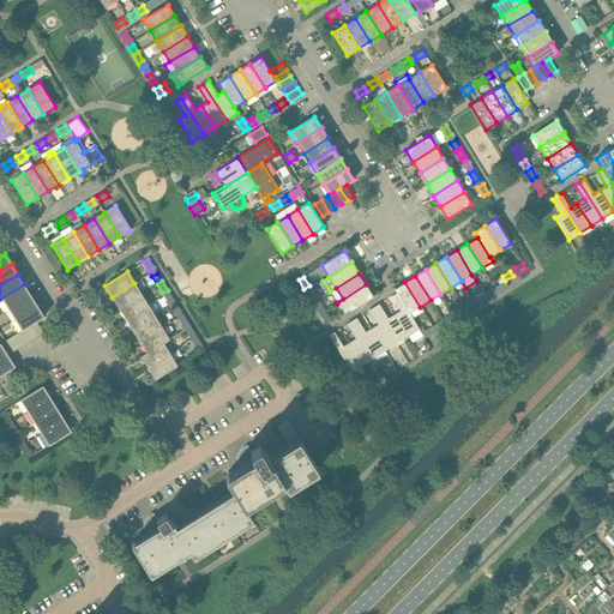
[(505,281),(498,286),(501,292),(509,287),(505,281)]
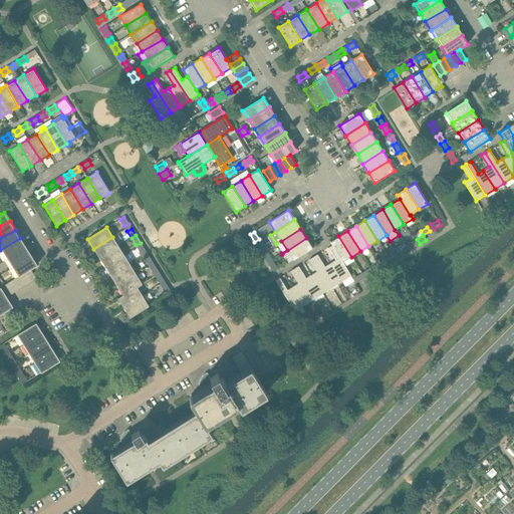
[(329,242),(332,246),(342,262),(351,257),(338,236),(329,242)]
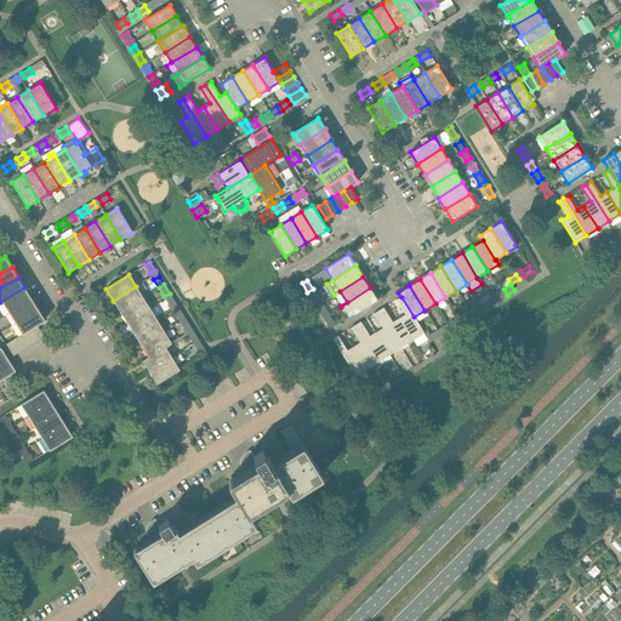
[(113,301),(120,312),(143,297),(136,286),(113,301)]
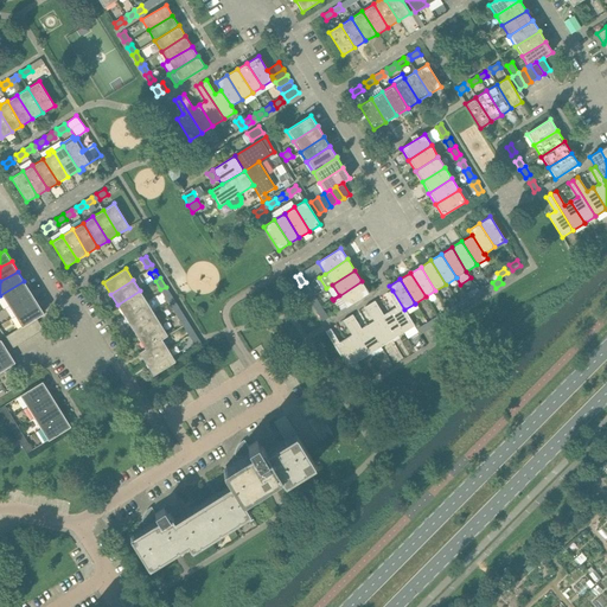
[(0,295),(0,296),(6,307),(31,292),(24,281),(0,295)]
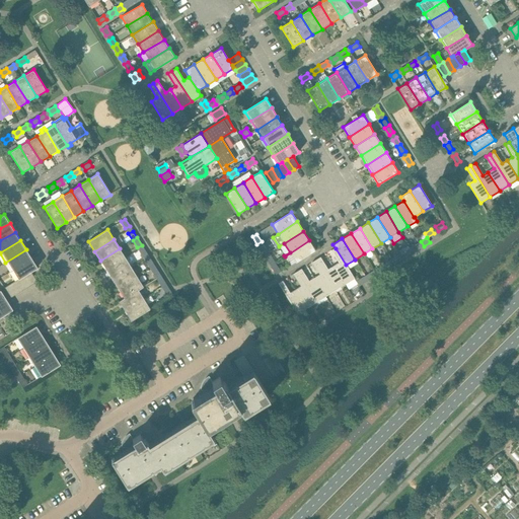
[(285,256),(291,266),(296,263),(315,250),(309,240),(285,256)]
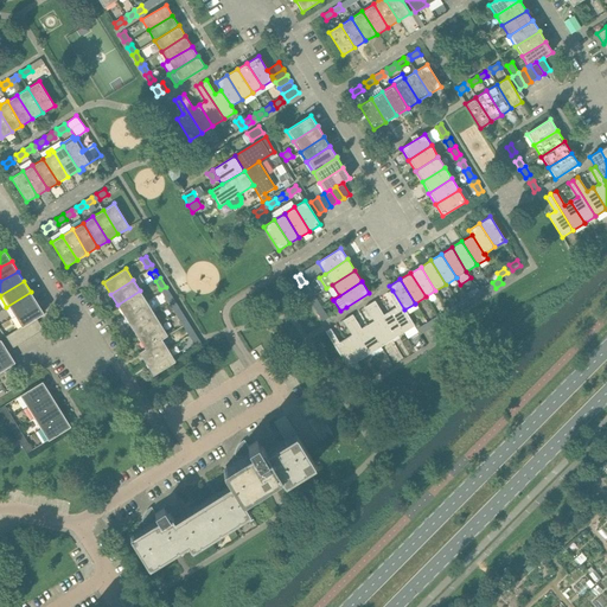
[(486,286),(479,291),(483,296),(490,292),(486,286)]
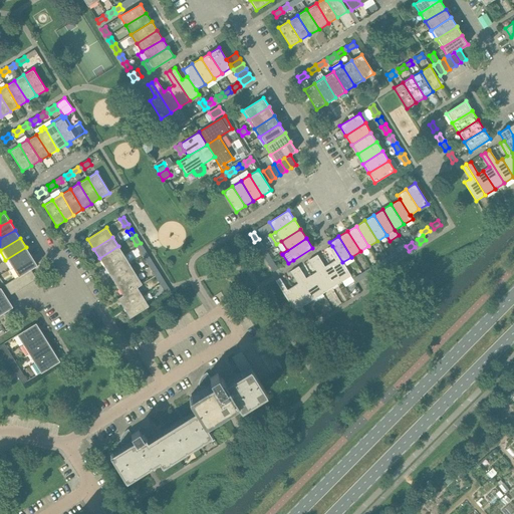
[(257,246),(261,253),(266,251),(261,243),(257,246)]
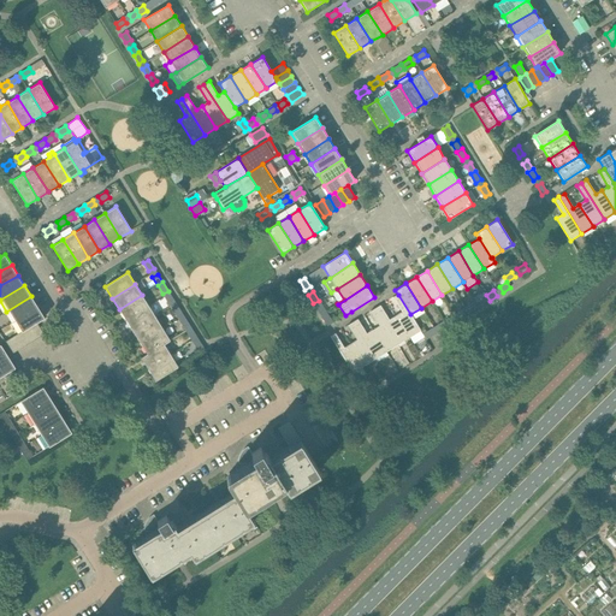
[(119,309),(126,320),(149,306),(142,295),(119,309)]
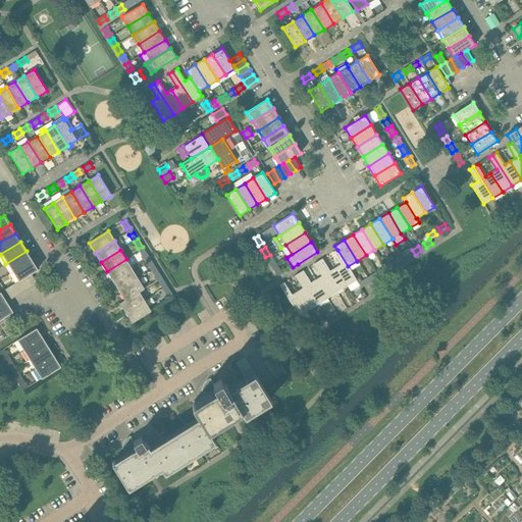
[(337,250),(332,252),(341,264),(335,268),(347,286),(348,285),(351,291),(360,285),(358,283),(348,266),(337,250)]
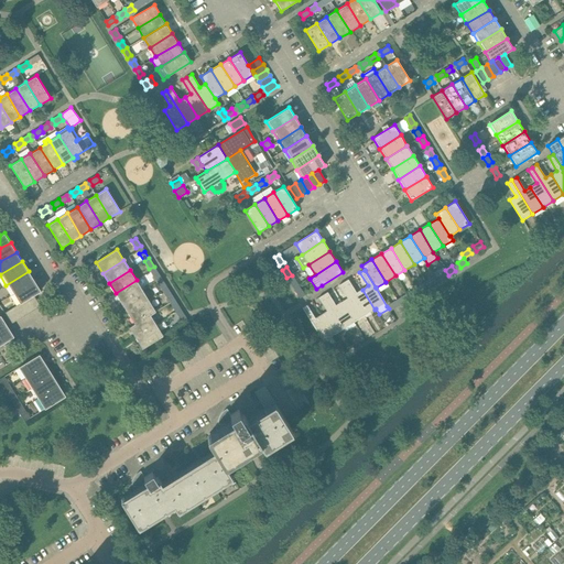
[(448,275),(445,270),(437,274),(441,280),(448,275)]
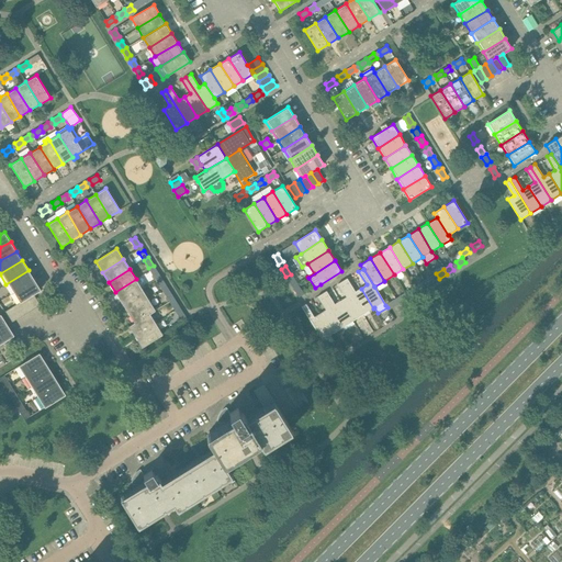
[(6,284),(11,293),(34,280),(29,270),(6,284)]
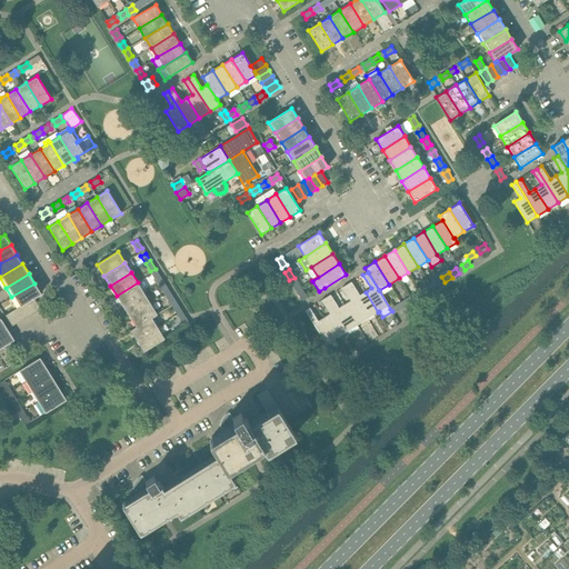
[(153,277),(158,285),(163,281),(158,273),(153,277)]
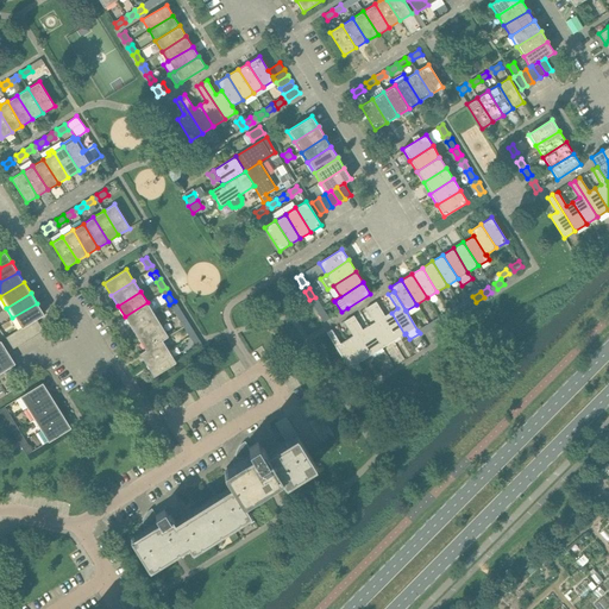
[(320,306),(315,297),(309,300),(315,308),(320,306)]
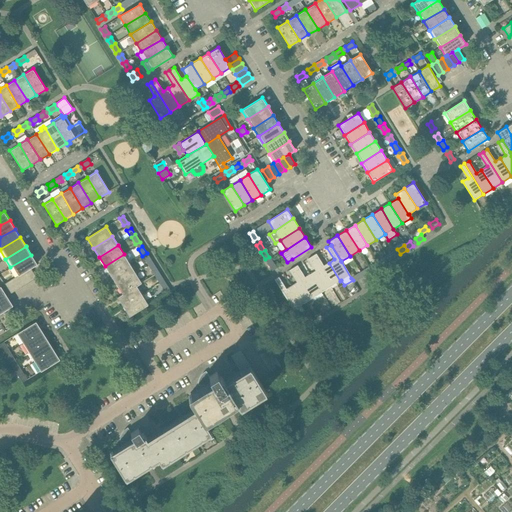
[(393,252),(386,256),(389,260),(396,256),(393,252)]
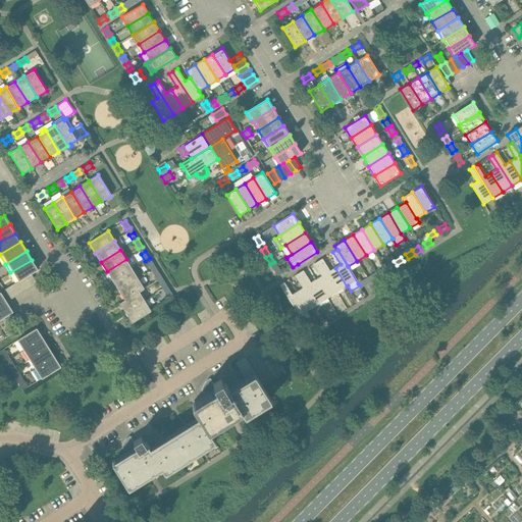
[(150,258),(145,261),(150,268),(154,265),(150,258)]
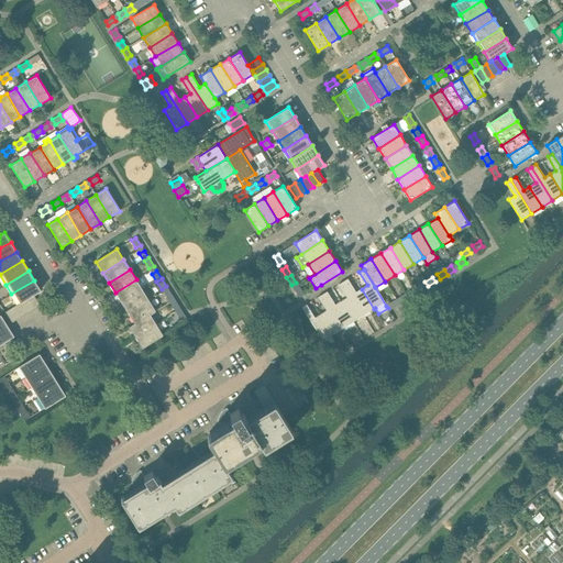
[(116,293),(121,304),(143,290),(136,279),(116,293)]
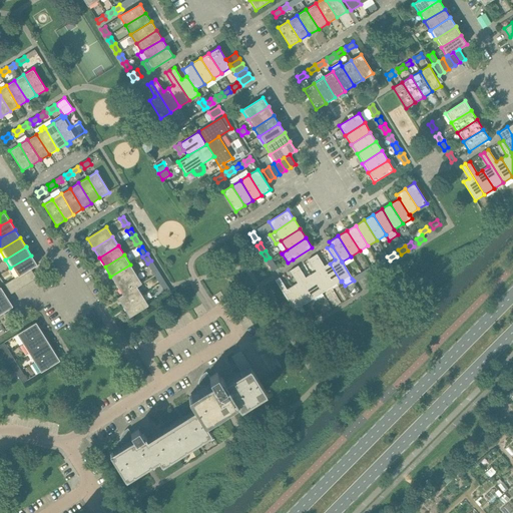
[(317,254),(313,257),(332,288),(341,282),(330,264),(324,267),(317,254)]
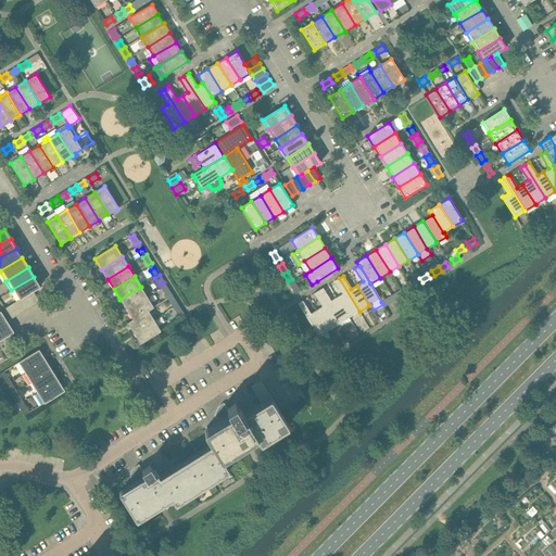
[(21,298),(27,294),(33,291),(40,287),(34,277),(11,290),(17,300),(17,301),(21,298)]
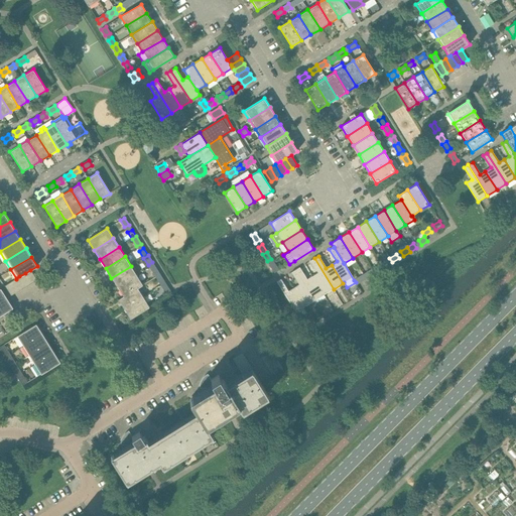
[(324,295),(334,289),(314,258),(310,261),(317,273),(312,276),(324,295)]
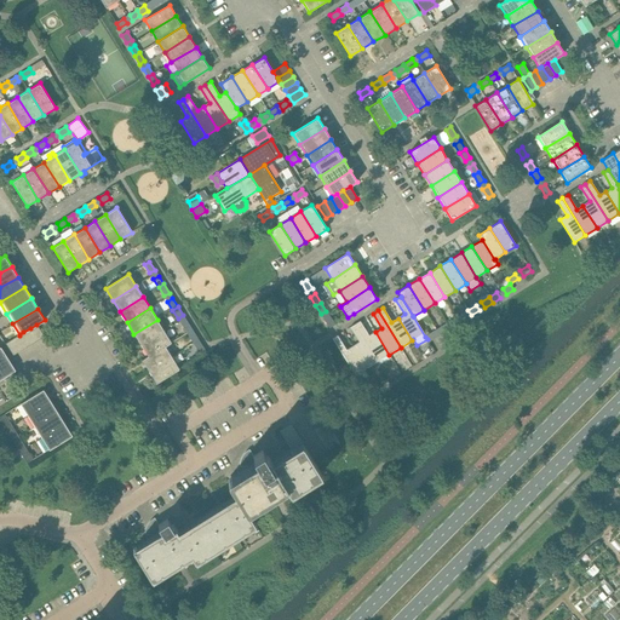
[(471,315),(468,310),(460,315),(464,320),(471,315)]
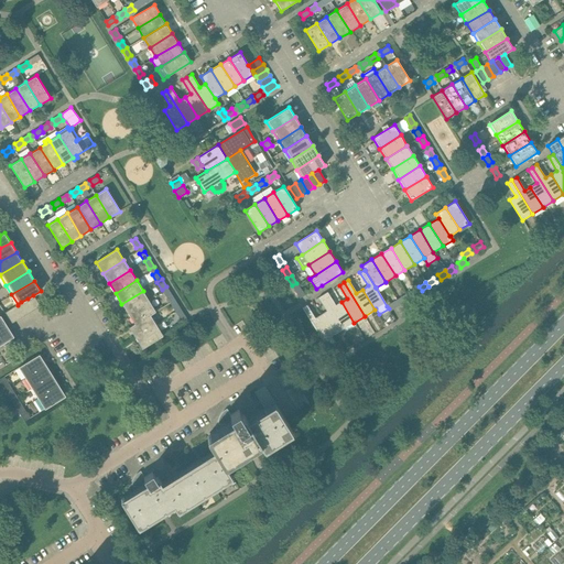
[(294,291),(300,299),(304,295),(300,288),(294,291)]
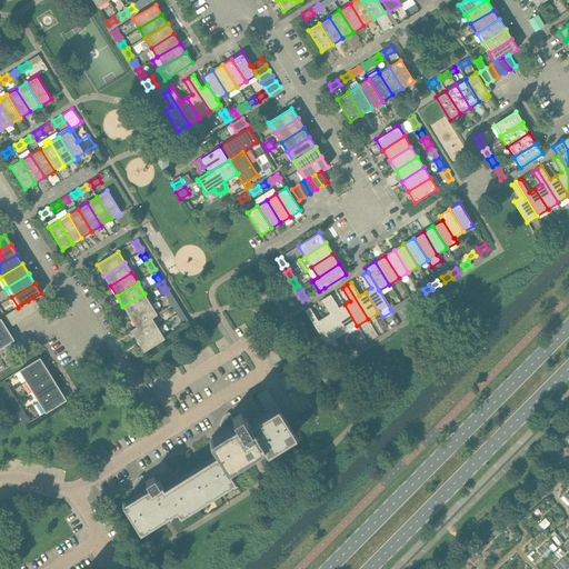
[(418,292),(410,297),(413,301),(420,297),(418,292)]
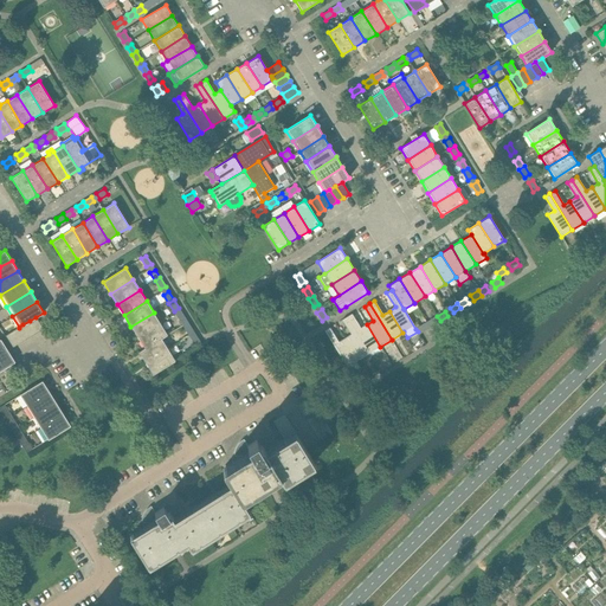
[(130,327),(137,337),(160,323),(154,313),(130,327)]
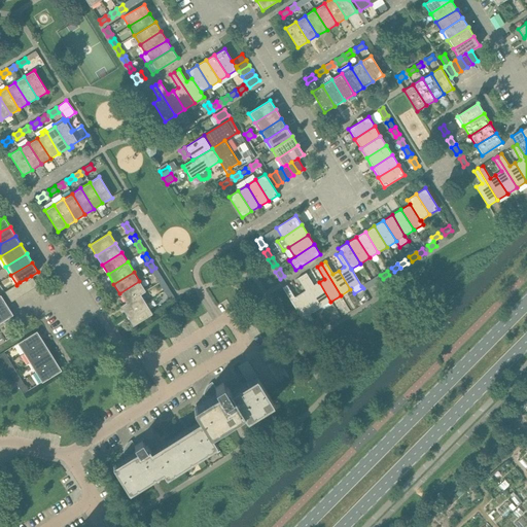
[(153,275),(159,283),(164,280),(159,273),(153,275)]
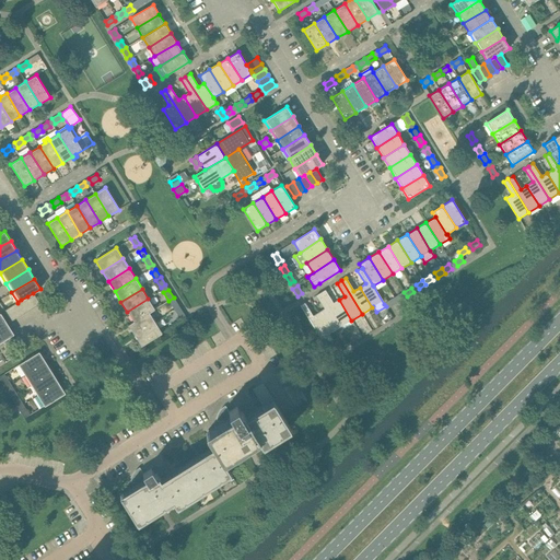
[(325,290),(321,293),(341,326),(342,329),(353,323),(351,321),(339,300),(334,304),(325,290)]
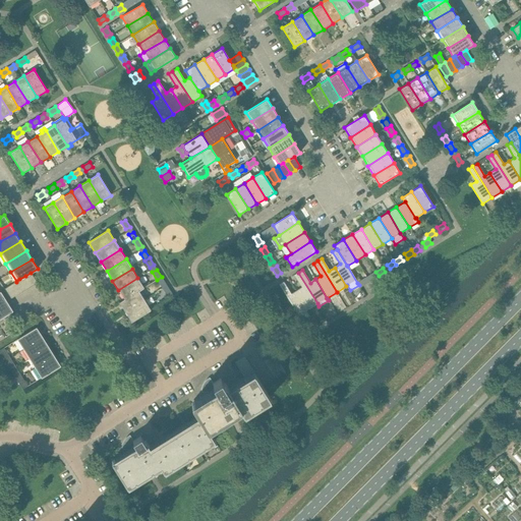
[(379,276),(375,272),(369,276),(371,280),(379,276)]
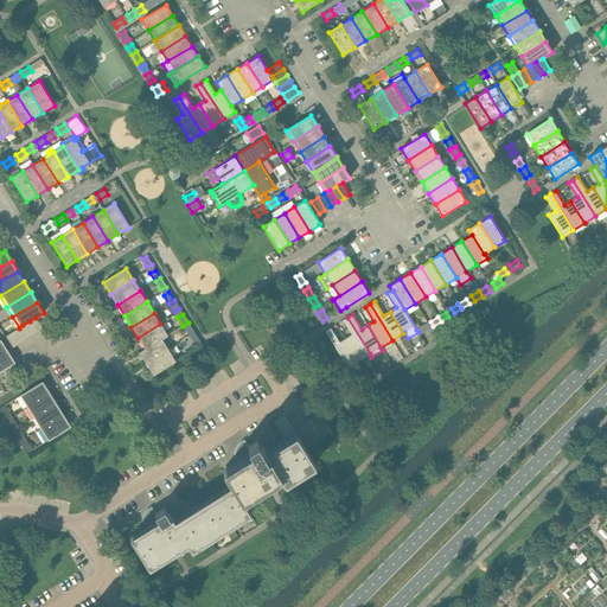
[(36,318),(30,321),(37,333),(44,330),(36,318)]
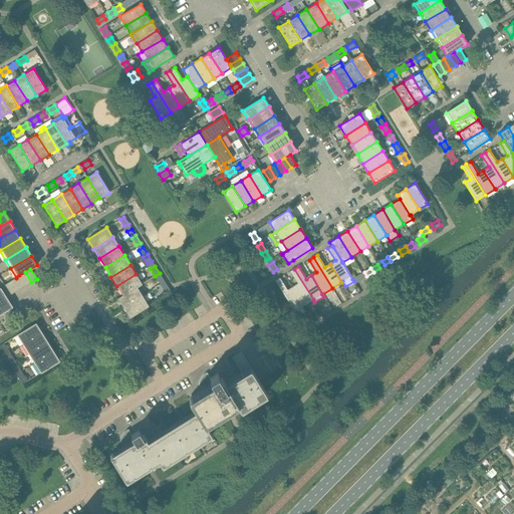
[(298,284),(292,287),(304,305),(313,299),(294,269),(290,272),(298,284)]
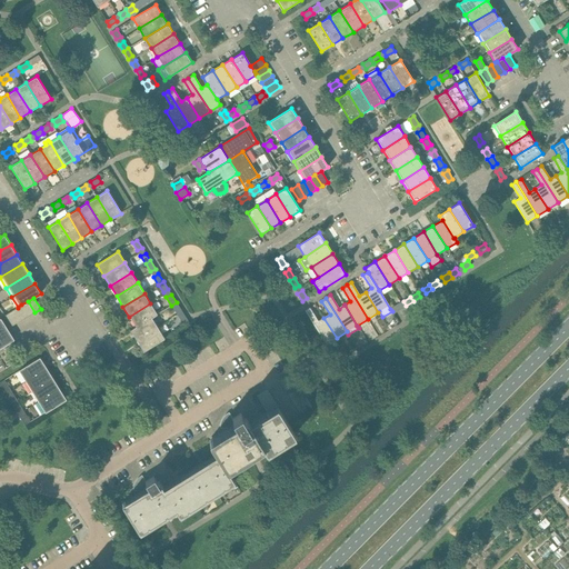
[(29,317),(35,312),(28,301),(21,305),(29,317)]
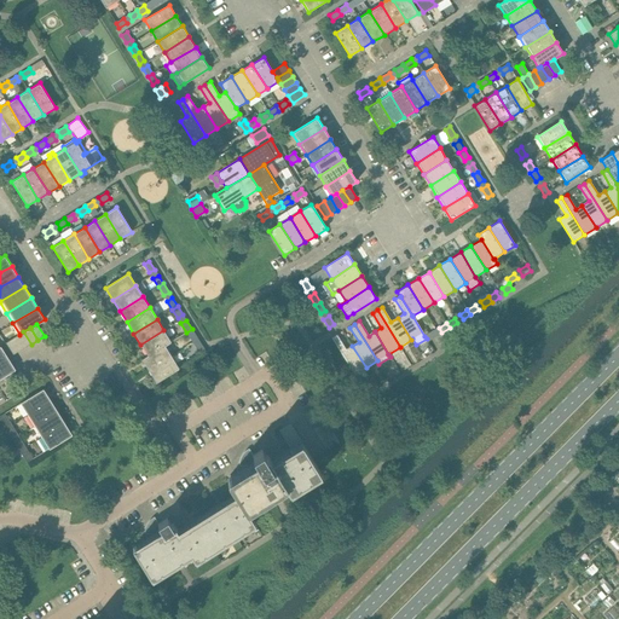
[(192,329),(186,333),(191,340),(197,337),(192,329)]
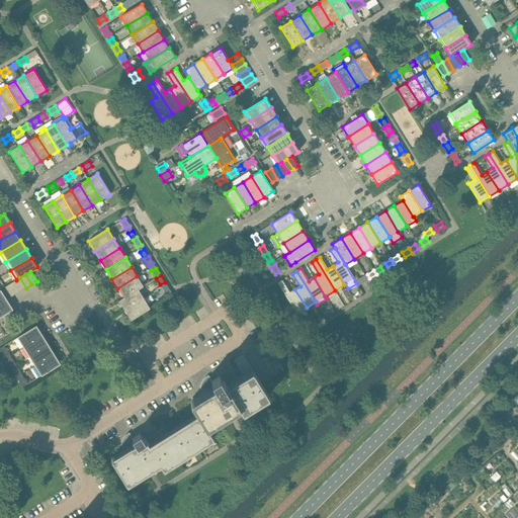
[(144,286),(137,276),(117,288),(123,297),(139,289),(144,286)]
